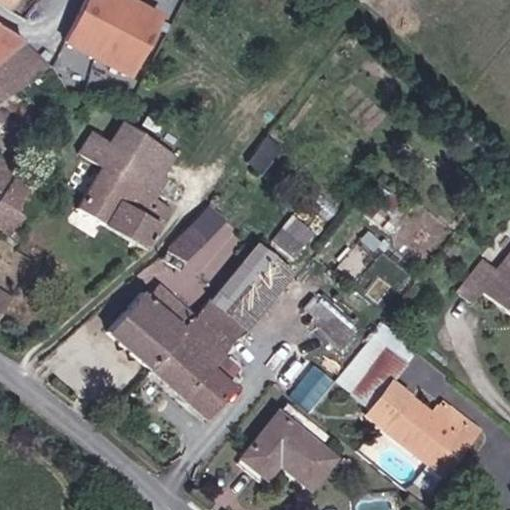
[(0,0),(0,1),(11,9),(17,0),(0,0)]
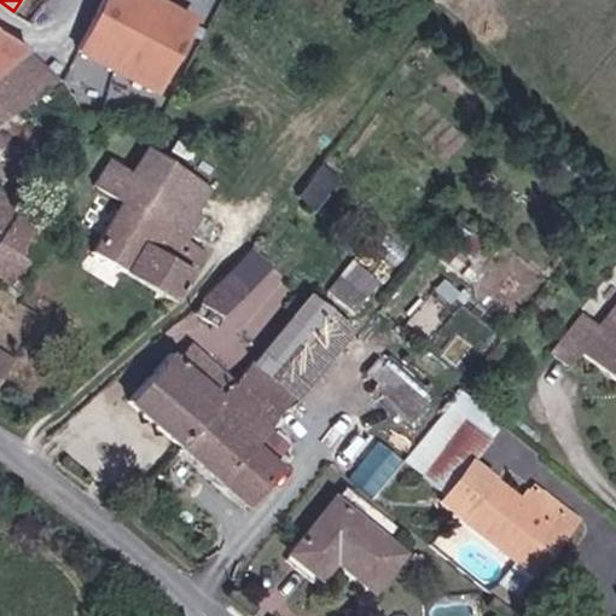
[(157,64),(176,28),(182,16),(154,0),(103,0),(77,50),(146,85),(157,64)]
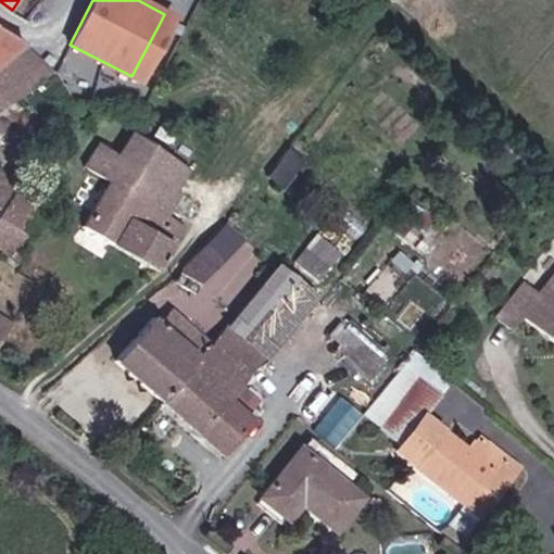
[(168,30),(159,25),(141,58),(151,63),(168,30)]
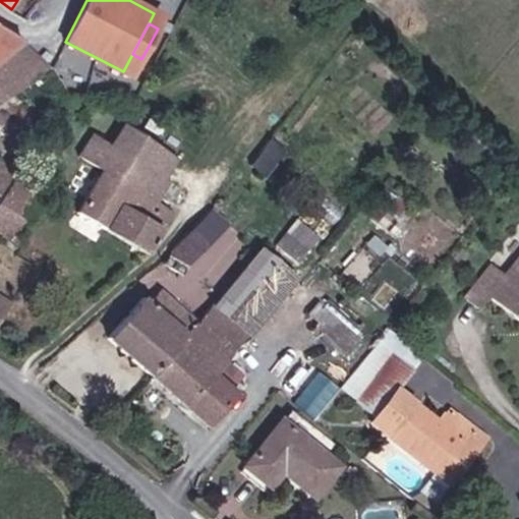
[(0,101),(24,87),(53,66),(26,42),(0,61),(0,101)]
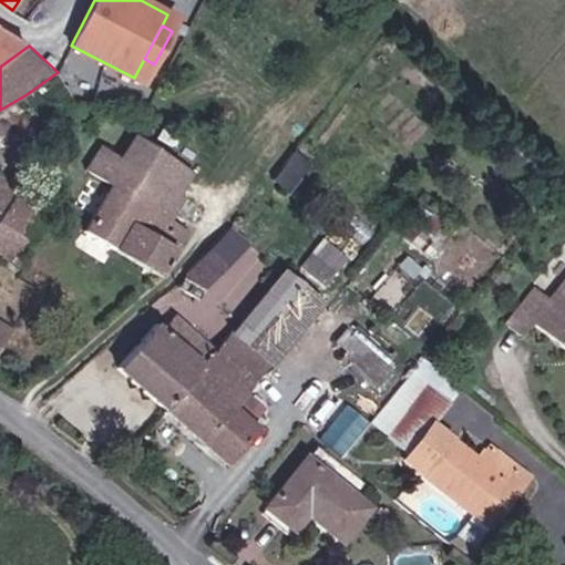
[(120,158),(181,195),(195,171),(135,134),(120,158)]
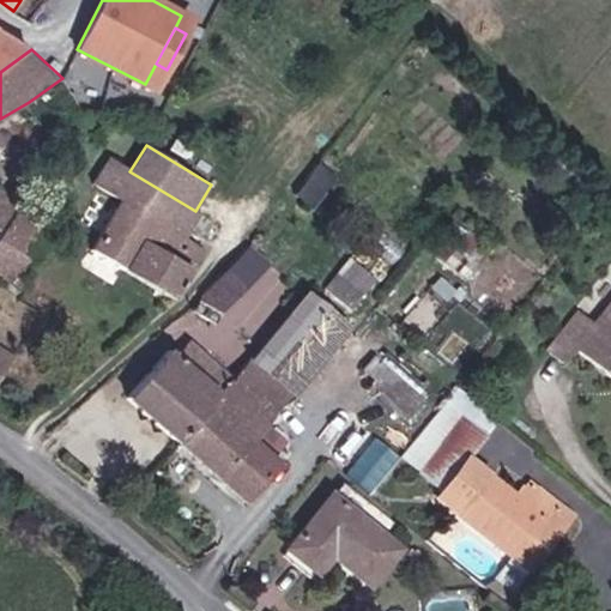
[(199,213),(195,211),(129,171),(109,158),(94,182),(121,199),(91,249),(175,300),(206,248),(186,236),(199,213)]
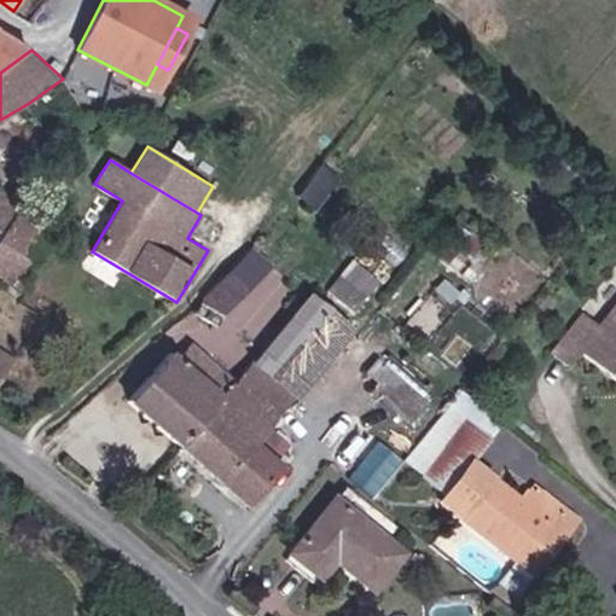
[(0,190),(0,228),(4,232),(0,237),(0,275),(21,290),(58,234),(0,190)]
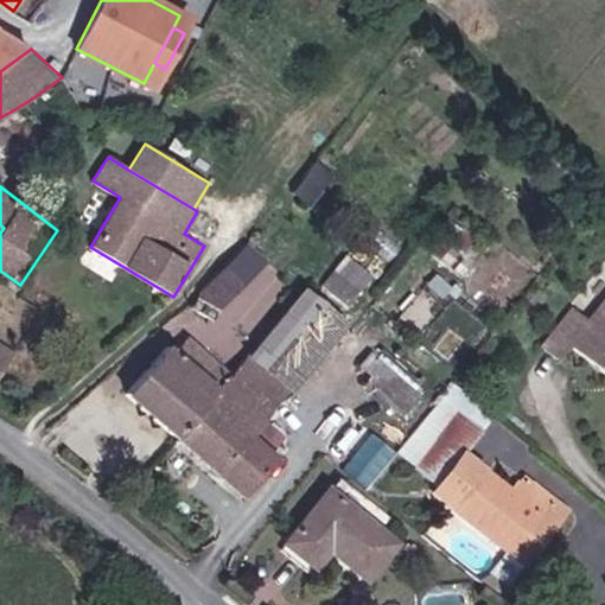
[(227,306),(269,252),(246,234),(203,288),(227,306)]
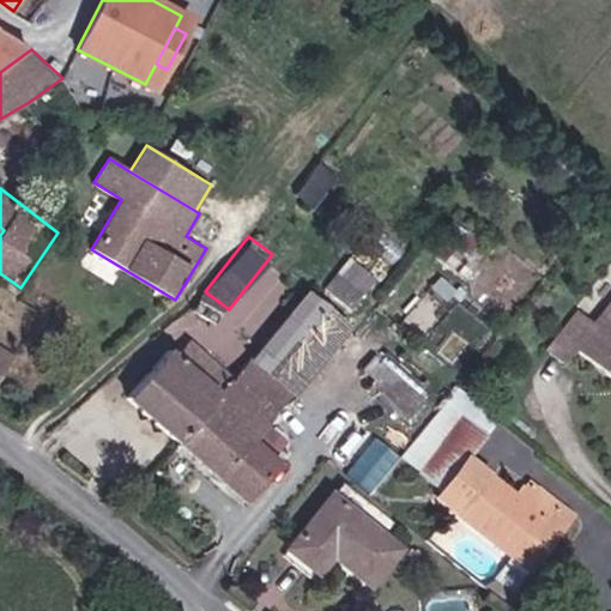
[(350,253),(332,285),(360,301),(377,267),(350,253)]
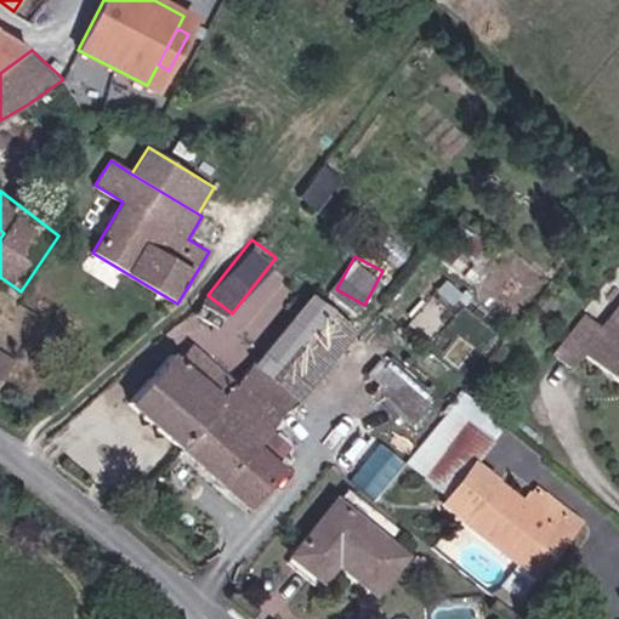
[(234,386),(278,421),(352,333),(312,297),(257,362),(255,361),(234,386)]
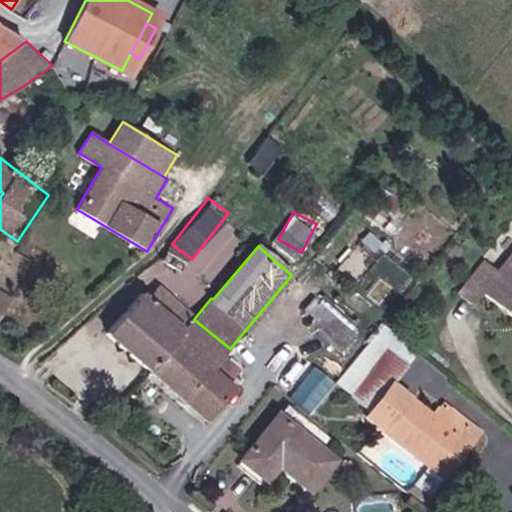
[(511,251),(497,270),(484,260),(458,292),(472,304),(483,290),(511,313),(511,251)]
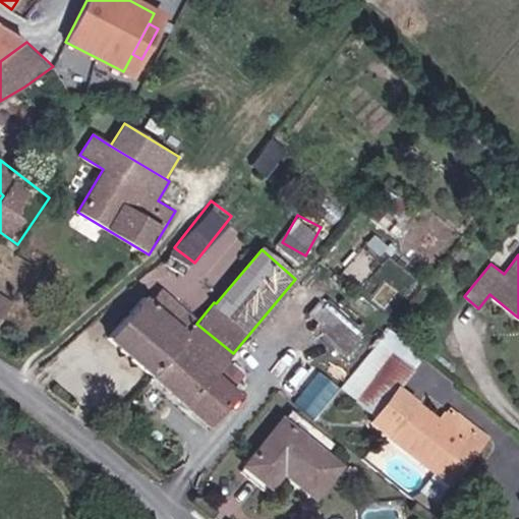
[(0,293),(0,323),(13,303),(0,293)]
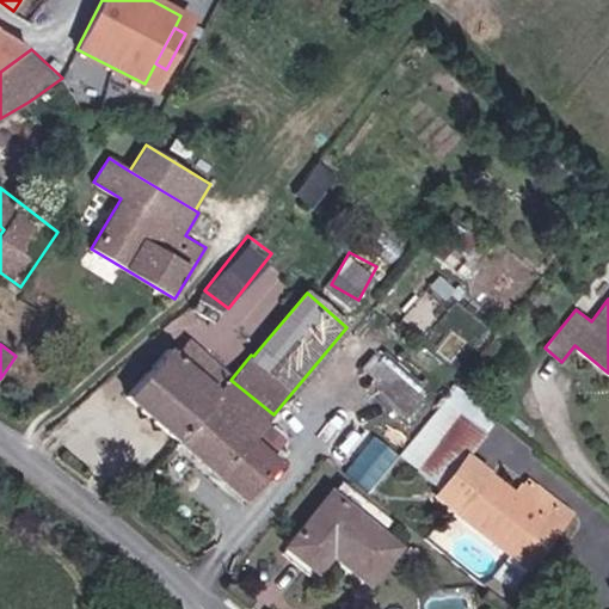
[(182,441),(231,380),(194,350),(184,361),(170,349),(129,399),(182,441)]
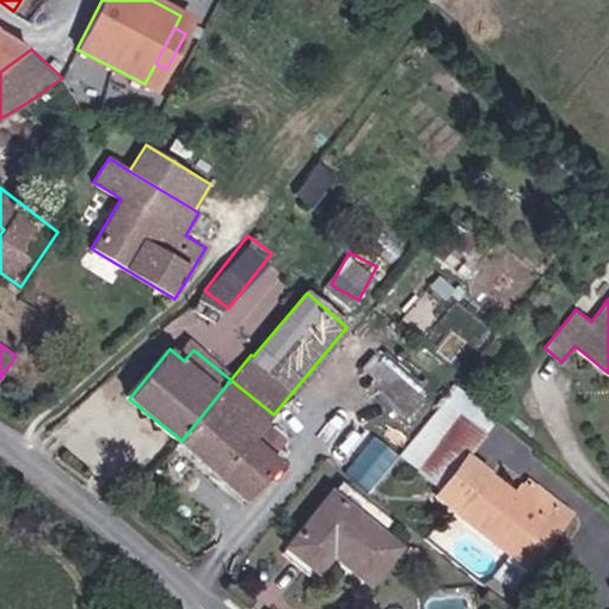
[(264,426),(274,414),(231,380),(182,441),(246,498),(277,462),(270,457),(283,442),(264,426)]
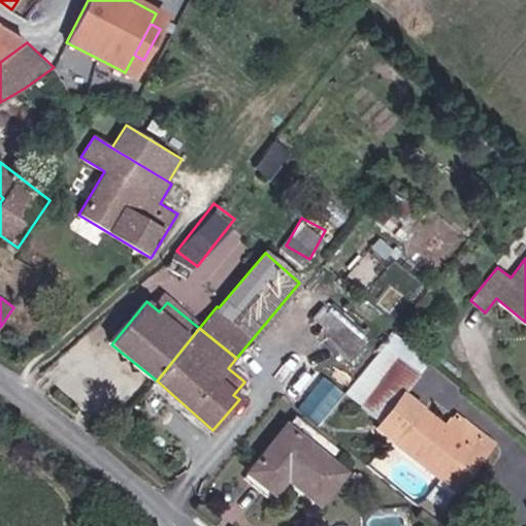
[(360,406),(381,423),(403,395),(420,374),(400,357),(360,406)]
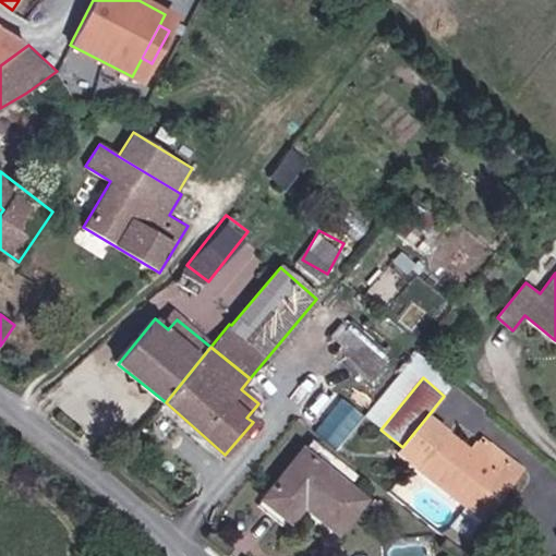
[(470,502),(507,456),(490,443),(478,457),(426,418),(402,447),(399,451),(436,482),(440,476),(470,502)]
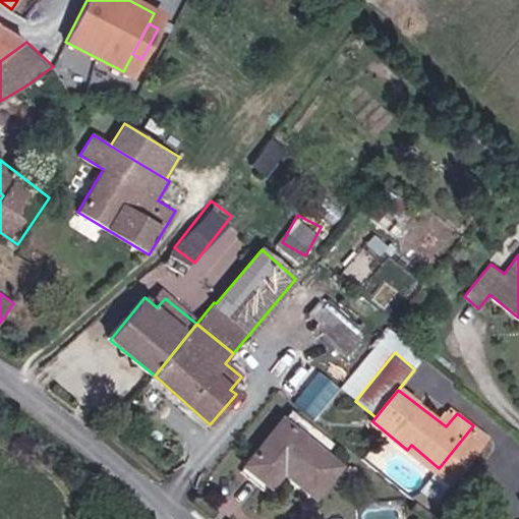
[(281,419),(244,465),(271,487),(283,472),(314,497),(339,466),(281,419)]
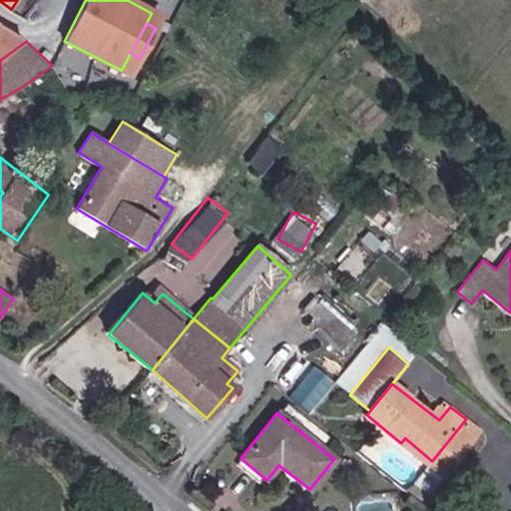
[(405,438),(401,443),(442,477),(480,431),(466,419),(432,461),(405,438)]
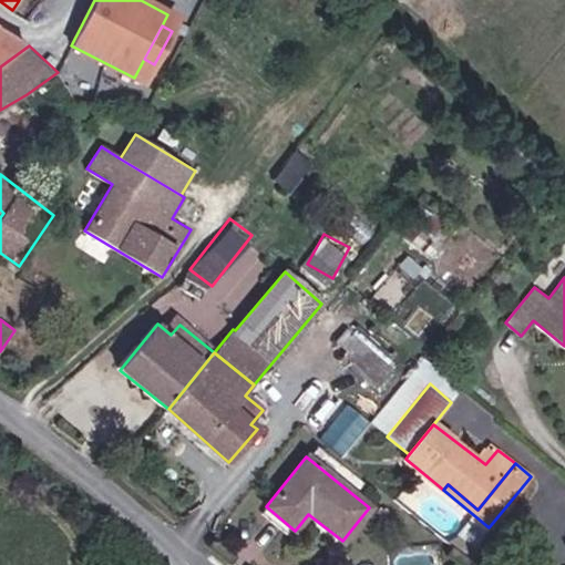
[(380,507),(376,515),(387,523),(391,515),(380,507)]
